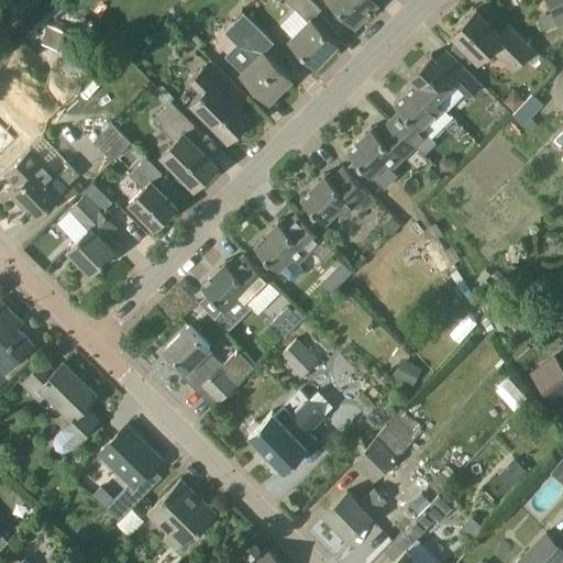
[(313,0),(287,0),(308,20),(289,39),(316,65),(338,43),(311,17),(320,7),(313,0)]
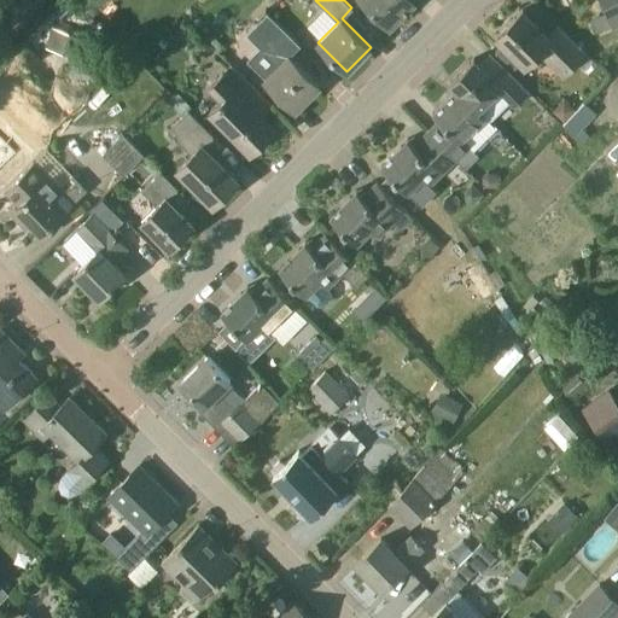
[(361,0),(390,28),(414,1),(412,0),(361,0)]
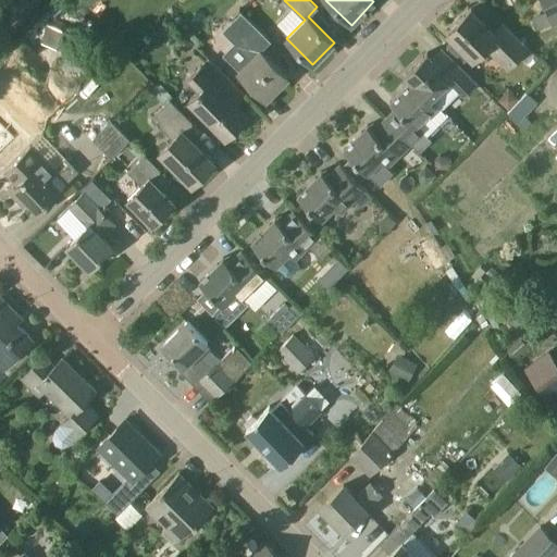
[(556,0),(542,0),(546,10),(552,22),(556,20),(556,0)]
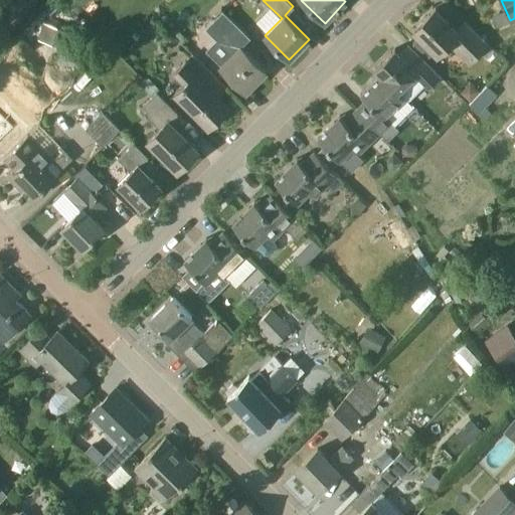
[(456,28),(436,8),(412,31),(436,53),(447,41),(468,62),(487,43),(465,20),(456,28)]
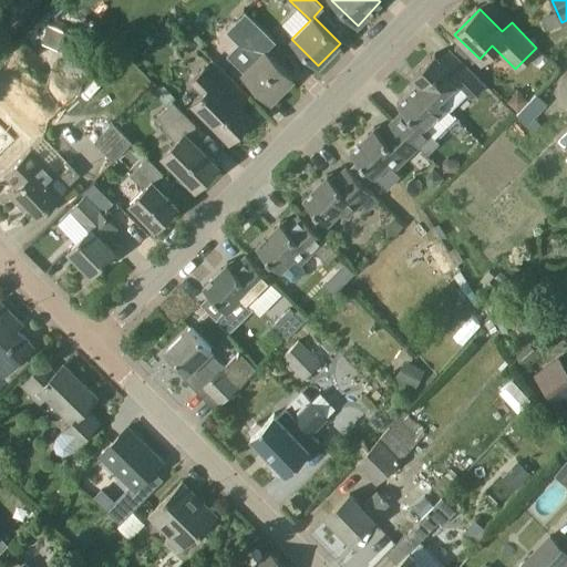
[(556,10),(542,18),(547,30),(562,22),(556,10)]
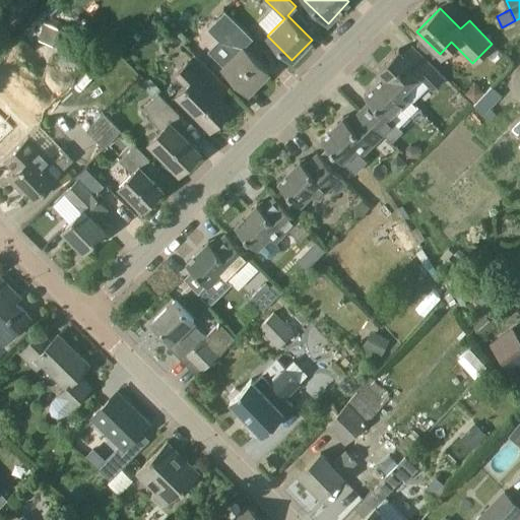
[(249,91),(268,71),(245,47),(254,38),(225,10),(207,30),(230,52),(219,62),(249,91)]
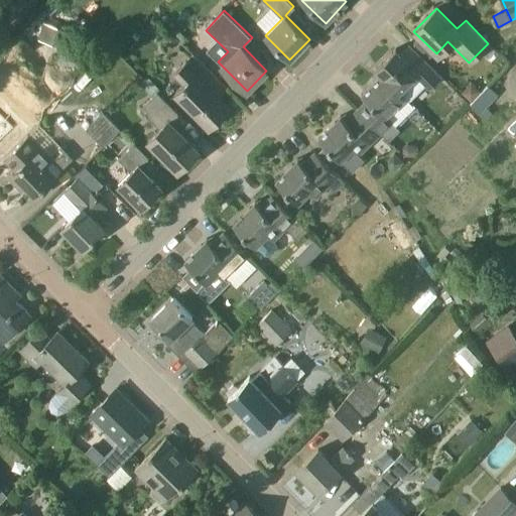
[(72,28),(49,22),(44,40),(67,46),(72,28)]
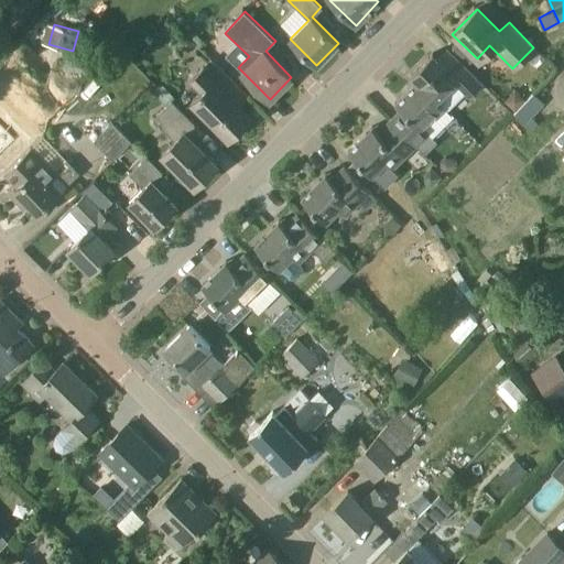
[(437,99),(447,110),(447,109),(465,93),(469,97),(483,84),(468,68),(447,49),(437,58),(433,53),(412,74),(437,99)]
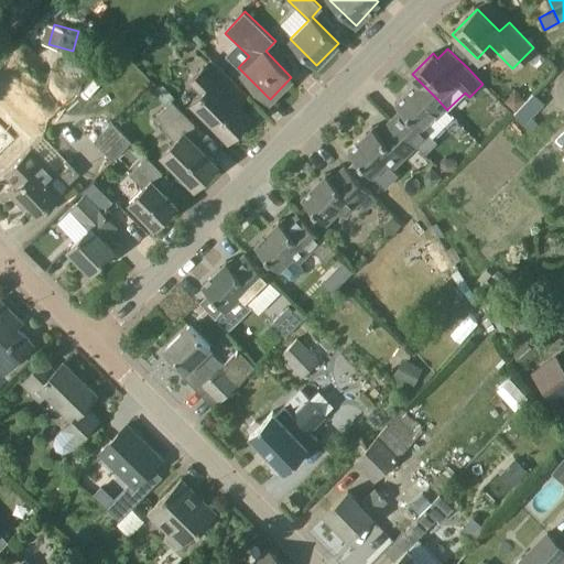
[(239,88),(210,61),(191,80),(203,91),(193,101),(229,139),(251,117),(230,96),(239,88)]
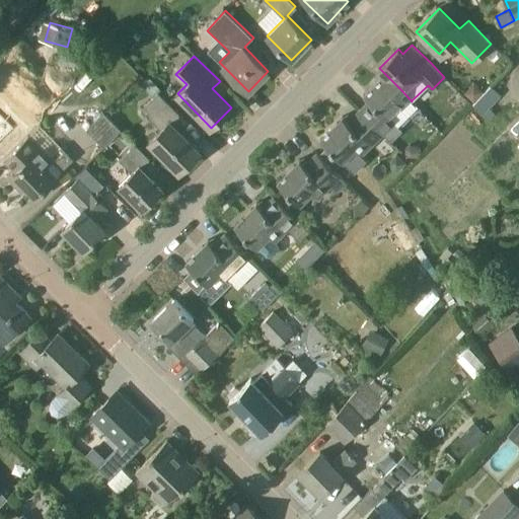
[(418,106),(412,100),(412,101),(402,91),(379,68),(377,70),(383,75),(364,95),(369,100),(359,110),(382,134),(390,142),(401,130),(397,126),(418,106)]
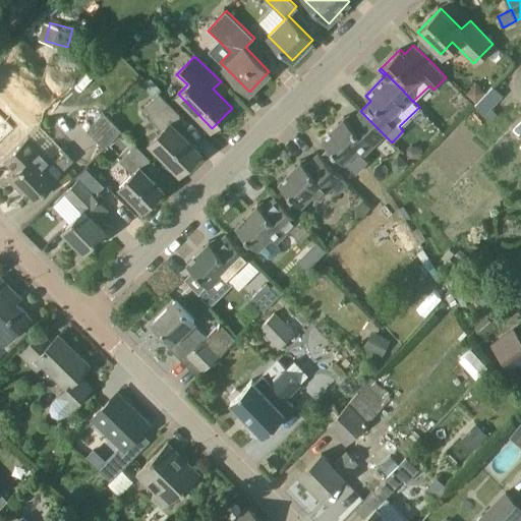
[(0,142),(36,108),(0,70),(0,142)]
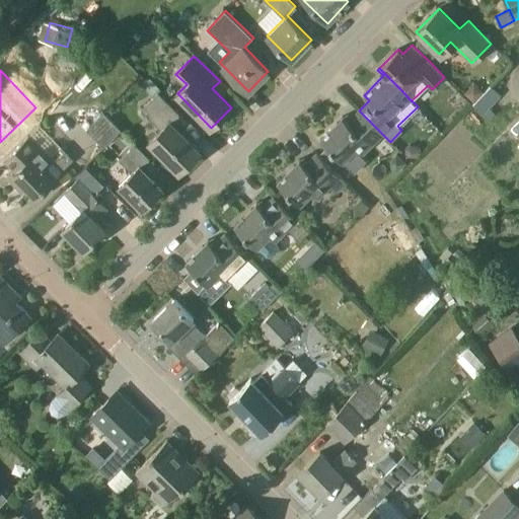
[(501,95),(491,86),(473,104),(484,114),(501,95)]
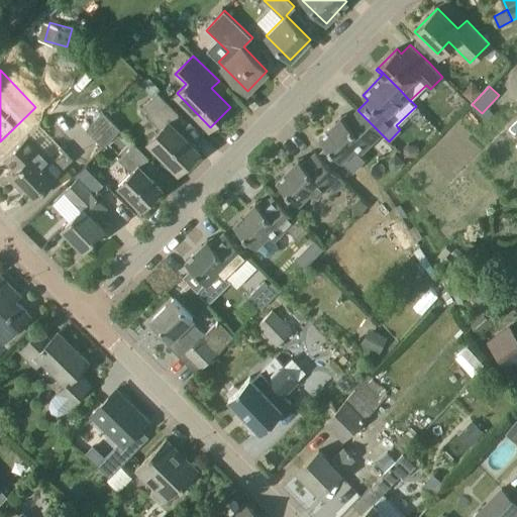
[(158,92),(139,110),(160,130),(148,140),(179,171),(199,150),(169,121),(178,112),(158,92)]
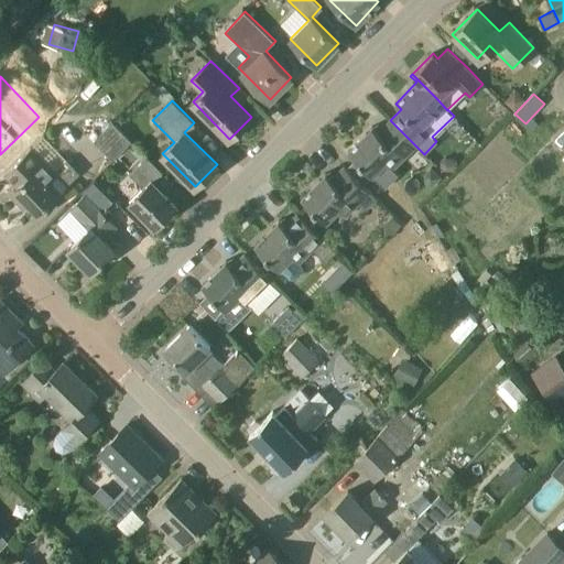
[(390,120),(378,132),(372,127),(348,151),(372,175),(387,161),(393,167),(415,145),(390,120)]
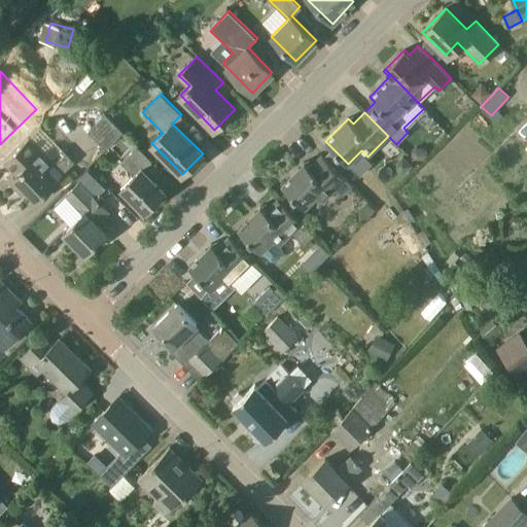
[(105,114),(88,131),(105,149),(123,133),(105,114)]
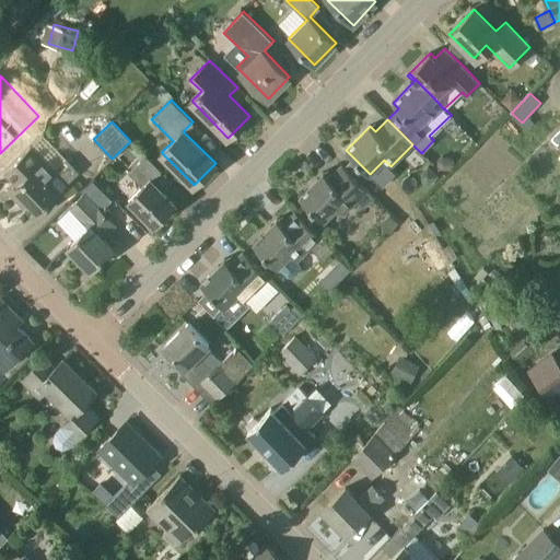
[(55,173),(30,148),(6,172),(19,185),(12,190),(36,214),(77,175),(66,163),(55,173)]
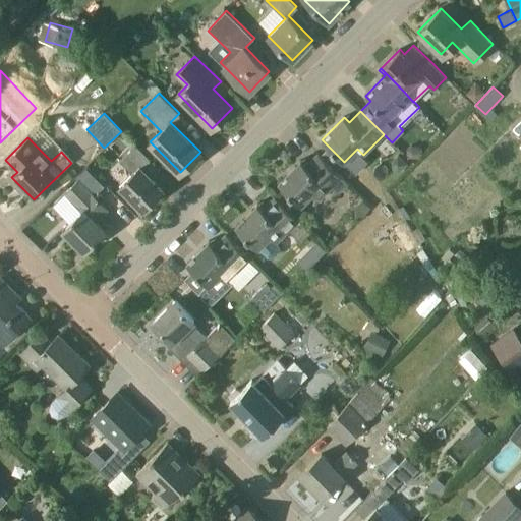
[(133,143),(117,161),(130,173),(119,185),(143,210),(163,189),(142,168),(151,160),(133,143)]
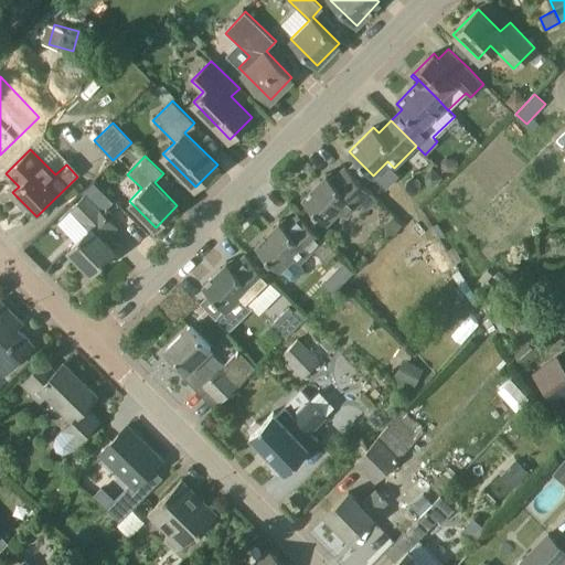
[(445,171),(455,171),(458,168),(458,162),(455,159),(445,158),(441,162),(441,168),(445,171)]
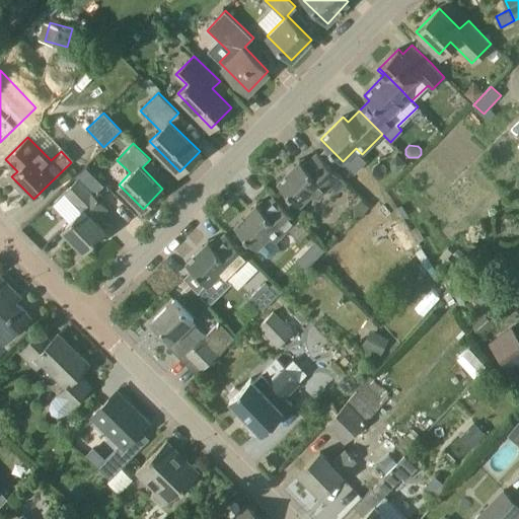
[(340,175),(317,153),(305,165),(300,160),(278,182),(299,204),(311,193),(316,198),(329,186),(337,194),(347,183),(340,175)]
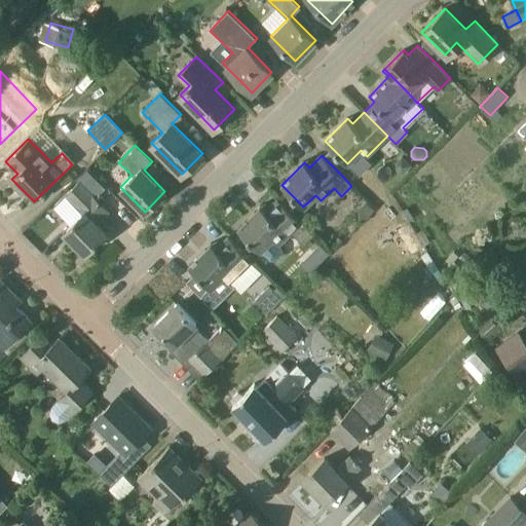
[(412,166),(402,156),(396,162),(396,170),(403,176),(412,166)]
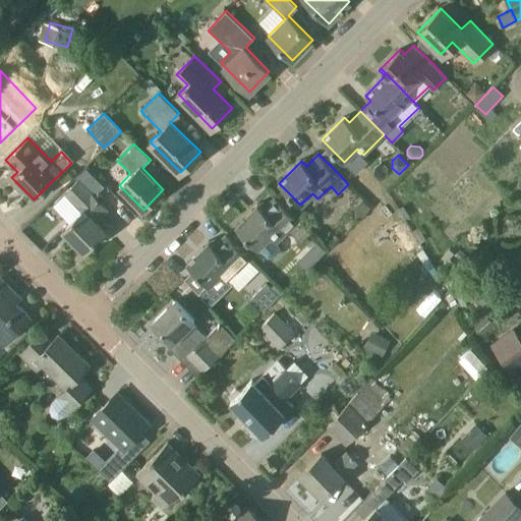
[(100,204),(105,198),(99,192),(94,196),(89,192),(78,180),(65,192),(82,211),(63,229),(84,251),(85,251),(84,250),(104,232),(105,232),(95,221),(106,210),(100,204)]
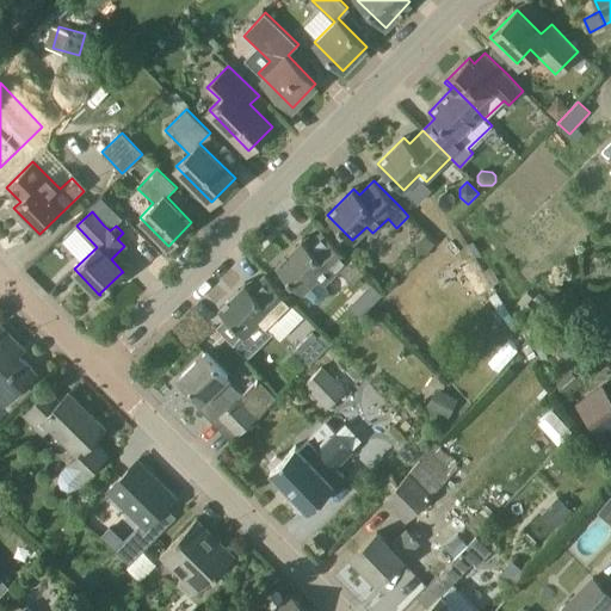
[(322,230),(308,245),(302,239),(277,265),(314,302),(320,302),(327,295),(327,289),(325,285),(338,271),(351,284),(363,272),(351,258),(322,230)]
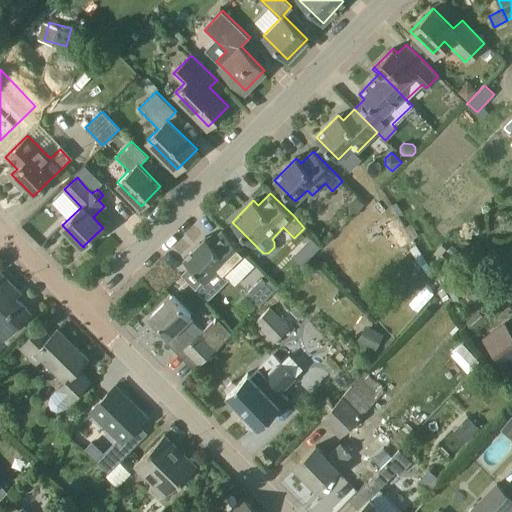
[(400,228),(389,235),(398,250),(410,243),(400,228)]
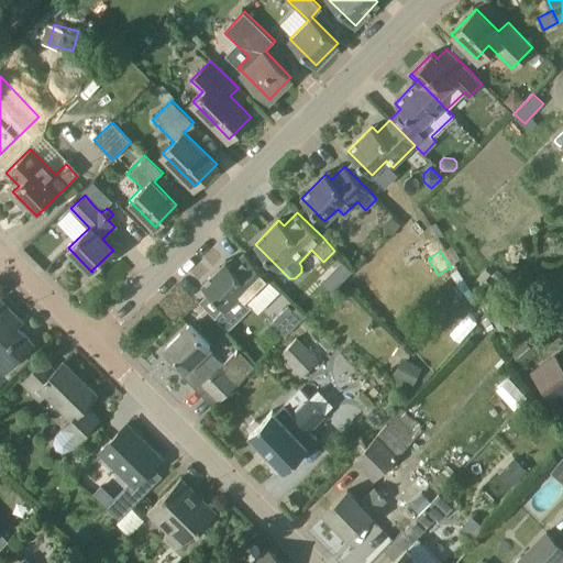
[(268,277),(244,253),(231,266),(225,261),(202,285),(224,307),(236,295),(243,302),(268,277)]
